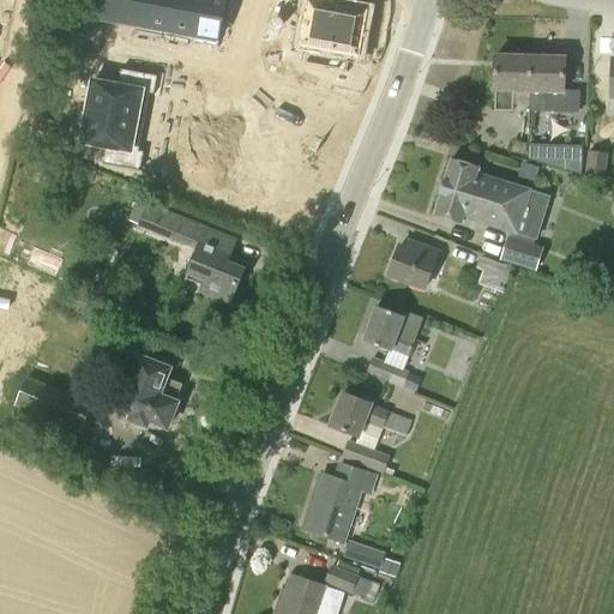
[(100,0),(96,20),(121,24),(125,0),(100,0)]
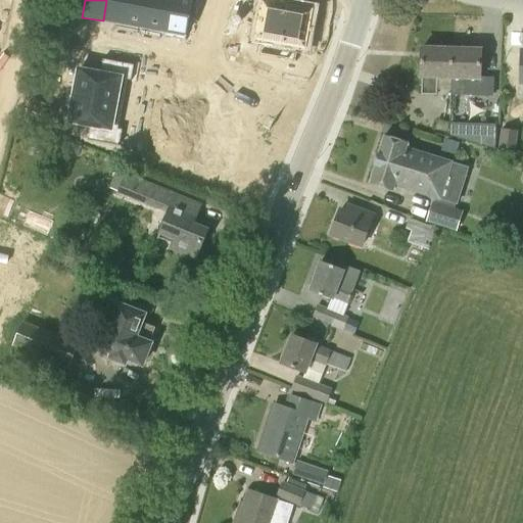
[(106,0),(103,20),(124,25),(128,0),(106,0)]
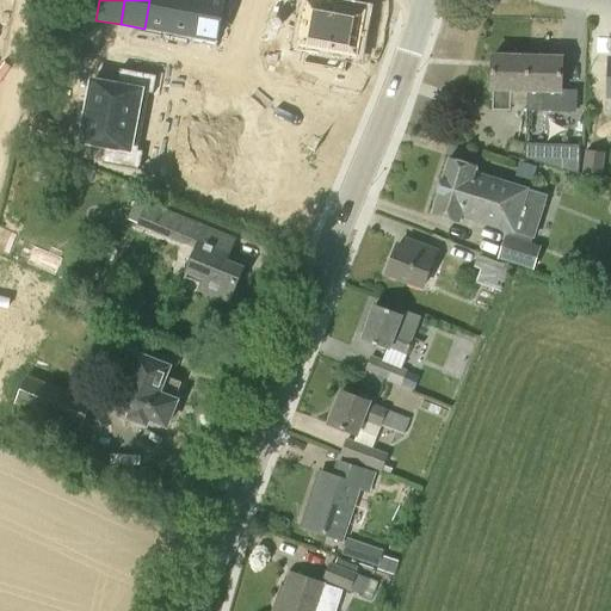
[(149,0),(144,29),(168,34),(173,0),(149,0)]
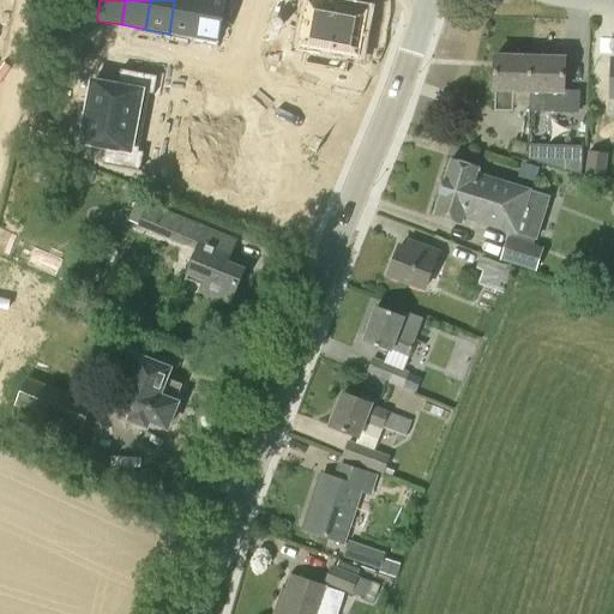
[(174,0),(169,34),(193,37),(199,0),(174,0)]
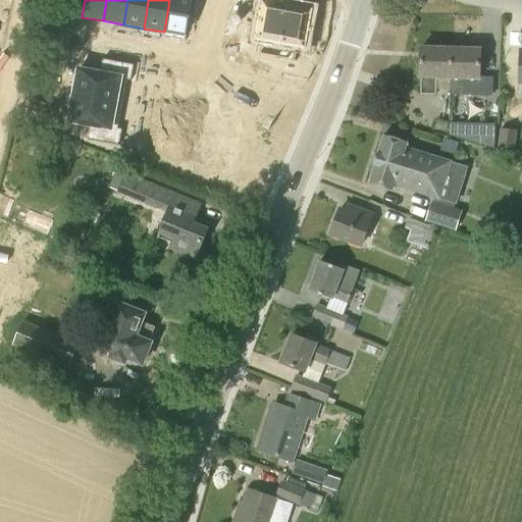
[(169,0),(164,32),(186,36),(191,0),(169,0)]
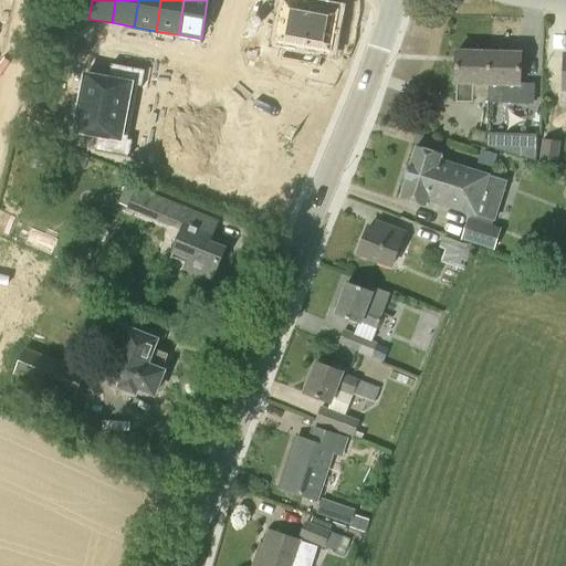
[(285,1),(278,41),(283,41),(280,59),(322,66),(324,49),(328,50),(335,10),(329,9),(331,6),(314,3),(313,7),(285,1)]
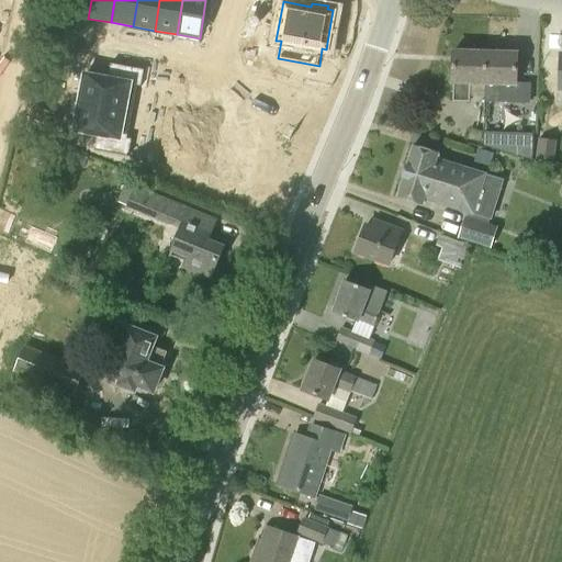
[(483,85),(484,53),(453,52),(452,83),(453,83),(452,101),(469,102),(469,83),(483,85)]
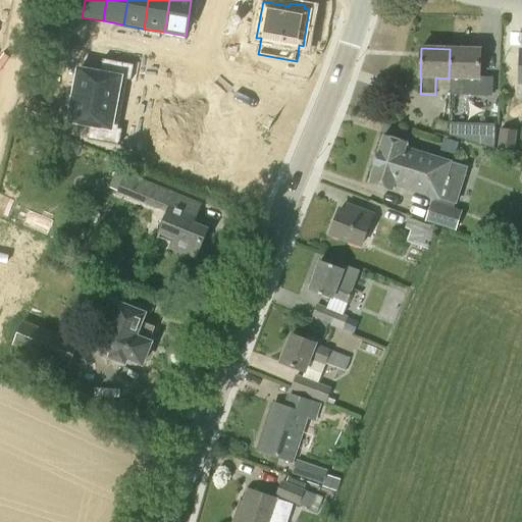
[(474,102),(474,104),(488,104),(490,80),(478,80),(479,50),(450,49),(449,79),(449,91),(449,95),(474,96),(474,102)]
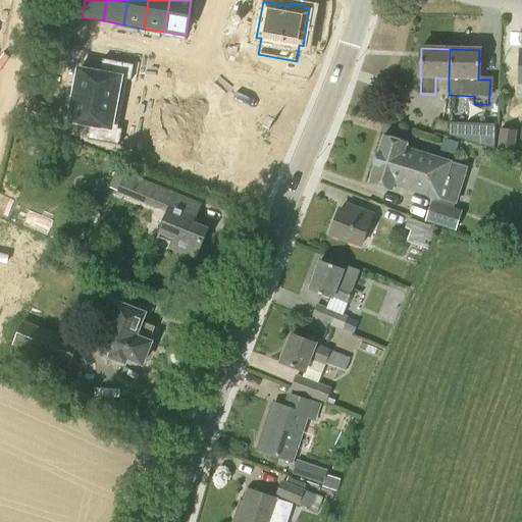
[(76,68),(72,95),(121,104),(126,79),(129,79),(133,64),(102,58),(99,72),(76,68)]
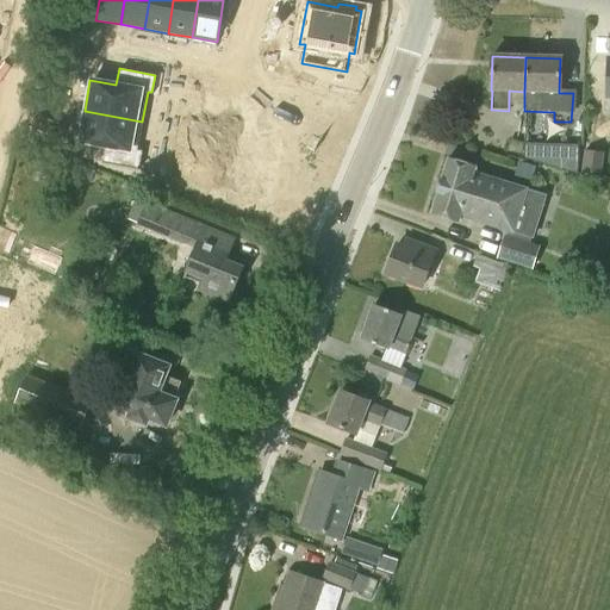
[(85,111),(81,139),(105,144),(101,162),(137,169),(141,151),(136,150),(142,122),(85,111)]
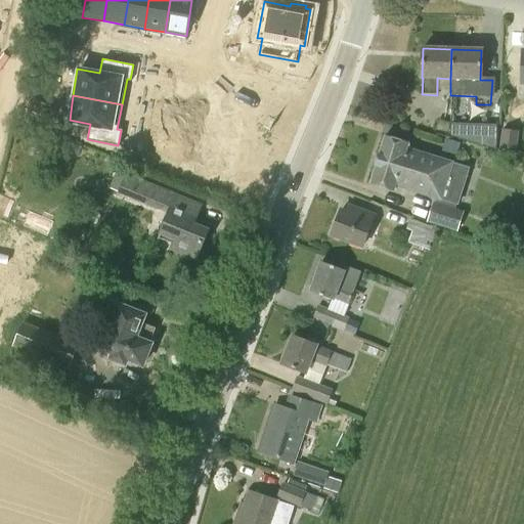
[(450,123),(449,136),(496,150),(496,125),(450,123)]
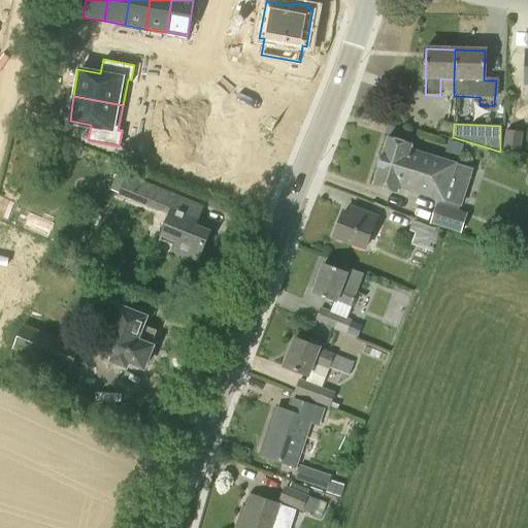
[(519,157),(522,133),(505,130),(502,154),(519,157)]
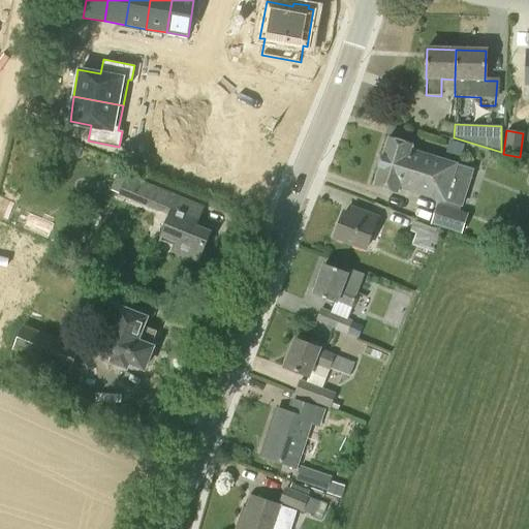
[(399,188),(445,203),(457,164),(410,150),(412,146),(389,138),(374,186),(398,192),(399,188)]
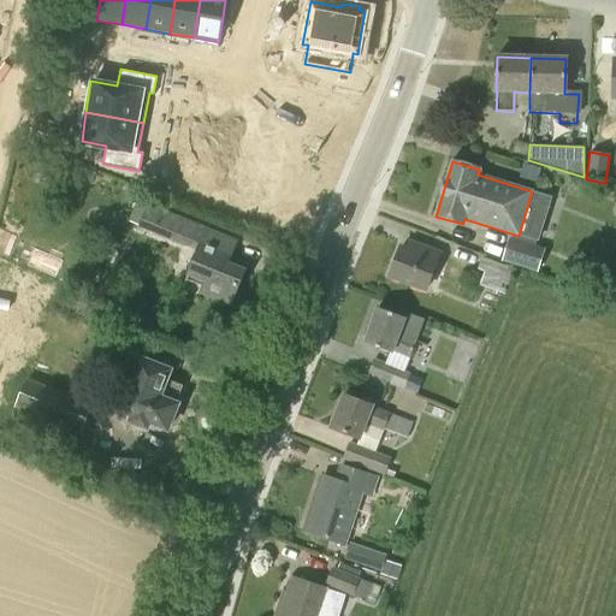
[(146,208),(136,203),(129,221),(138,225),(137,227),(150,234),(185,248),(197,253),(189,276),(206,283),(201,294),(230,304),(243,271),(226,264),(236,242),(207,231),(207,229),(147,205),(146,208)]
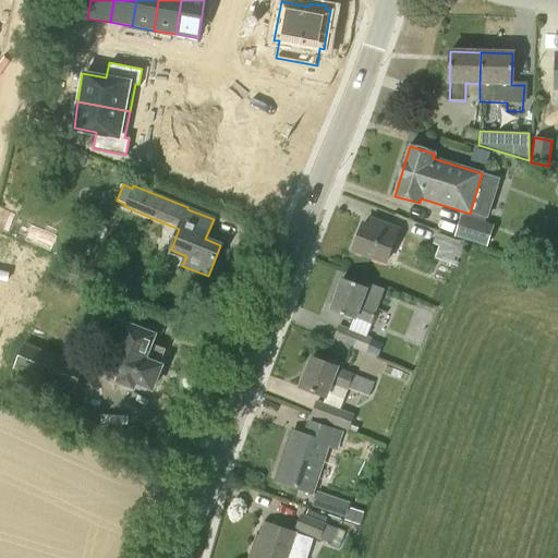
[(495,227),(464,217),(458,235),(489,245),(495,227)]
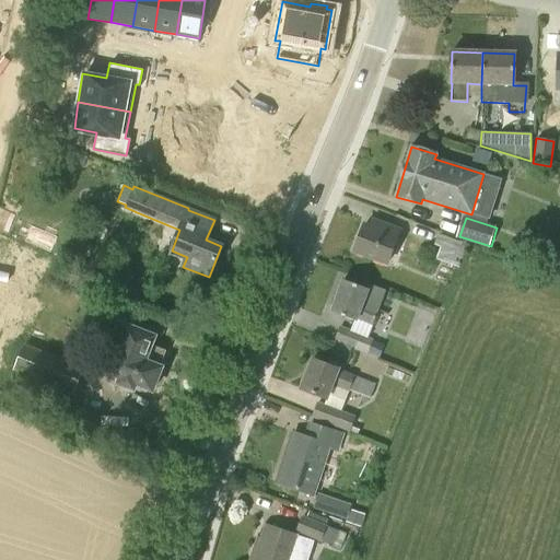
[(399,232),(374,222),(372,229),(363,225),(354,251),(387,264),(399,232)]
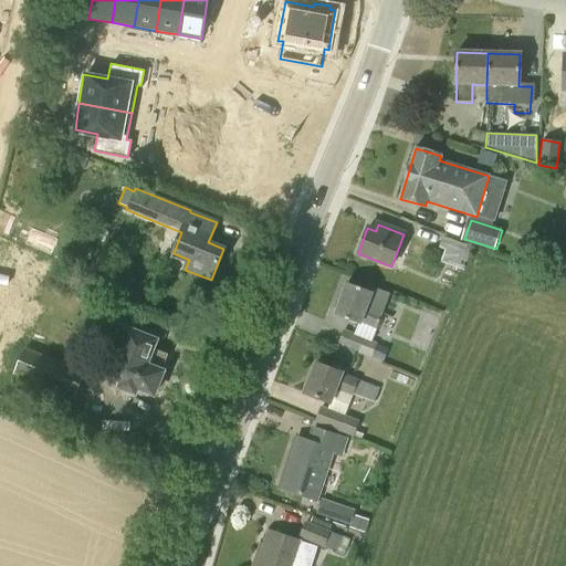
[(468,243),(450,236),(444,233),(439,248),(444,250),(440,261),(462,271),(472,248),(467,245),(468,243)]
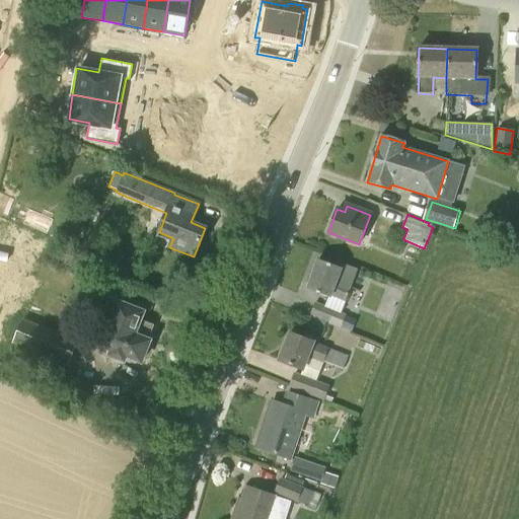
[(340,268),(318,260),(307,289),(329,298),(330,296),(346,301),(357,270),(342,264),(340,268)]
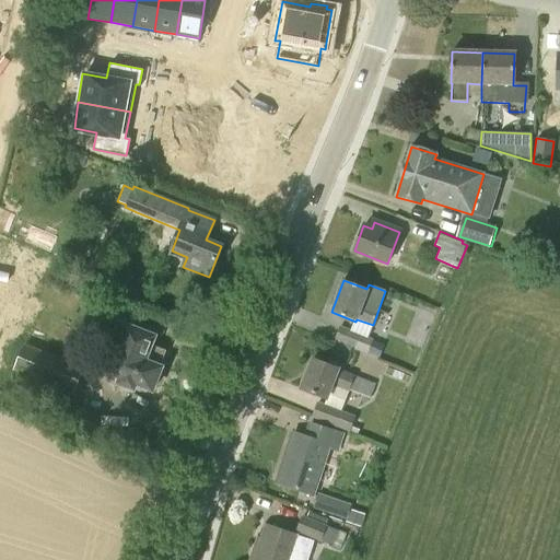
[(366,354),(373,339),(339,326),(334,340),(354,348),(353,350),(366,354)]
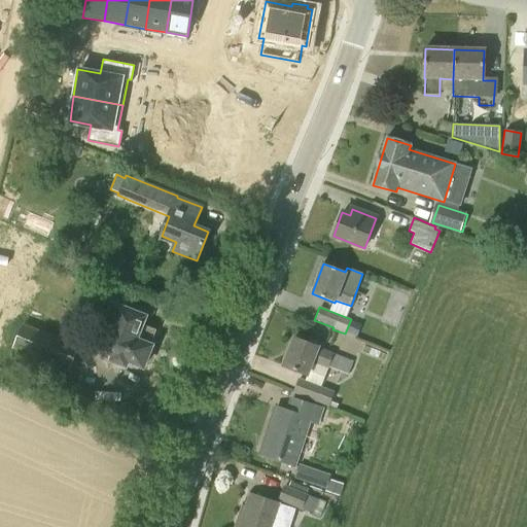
[(143,366),(150,347),(149,347),(156,330),(141,324),(144,318),(119,308),(103,350),(115,355),(113,360),(126,365),(127,360),(143,366)]
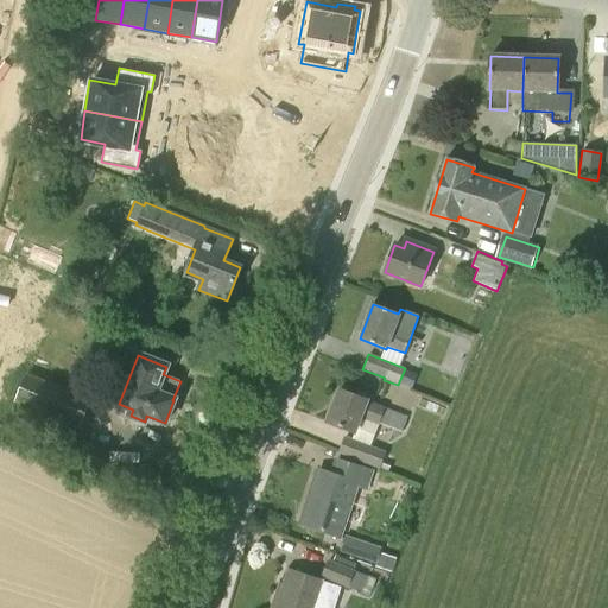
[(80,430),(92,399),(26,374),(14,404),(77,429),(80,430)]
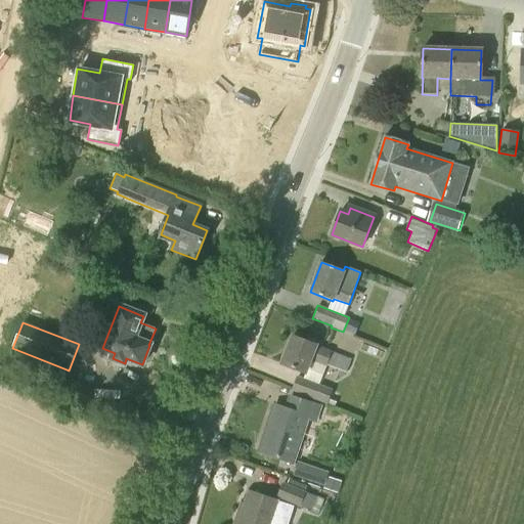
[(346,373),(351,360),(316,346),(293,337),(281,365),(305,374),(310,360),(325,366),(326,365),(346,373)]
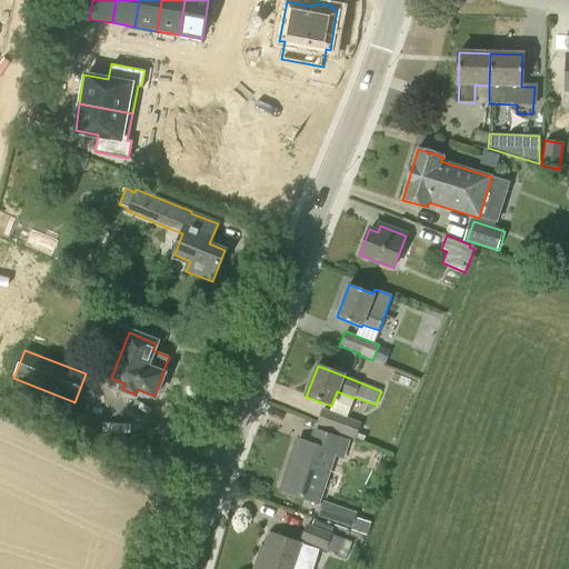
[(355,439),(361,423),(322,408),(316,425),(355,439)]
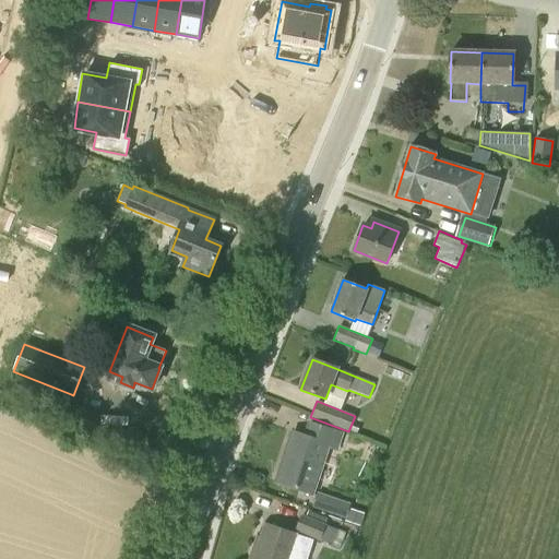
[(336,450),(341,435),(309,425),(305,437),(293,433),(276,482),(278,483),(274,495),(290,501),(296,488),(312,494),(328,447),(336,450)]
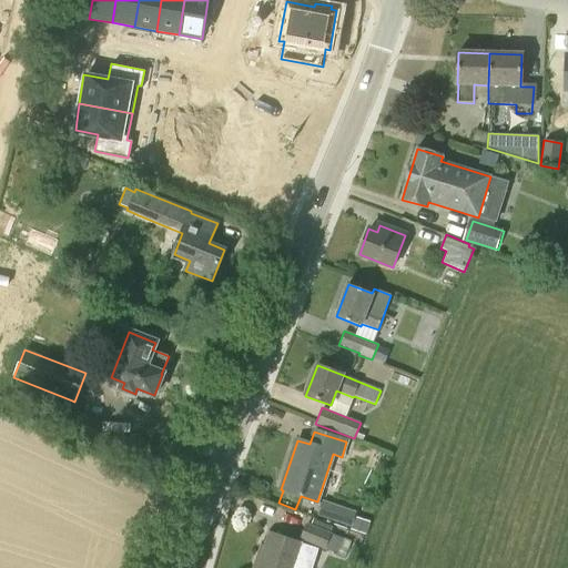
[(354,517),(356,511),(322,500),(317,515),(352,526),(354,517)]
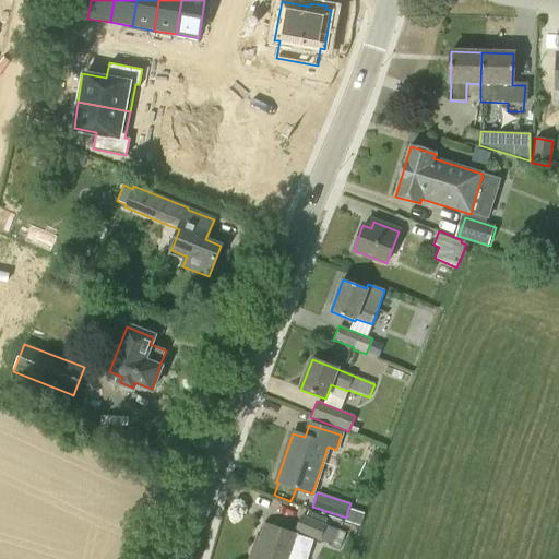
[(365,514),(348,509),(346,518),(345,521),(360,526),(365,514)]
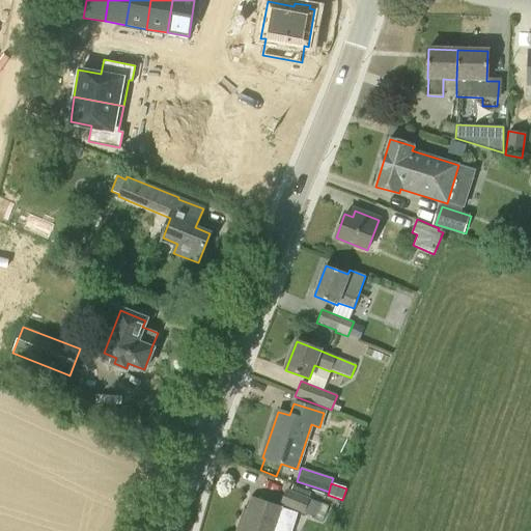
[(311,493),(292,485),(290,491),(286,488),(280,504),(323,521),(328,506),(308,498),(311,493)]
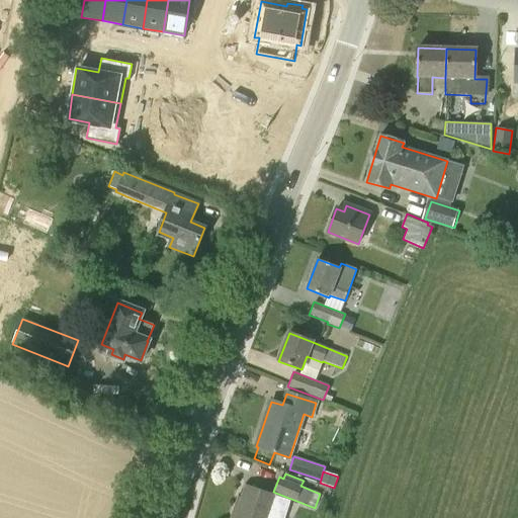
[(284,517),(289,501),(274,496),(247,487),(240,508),(237,507),(233,517),(284,517)]
